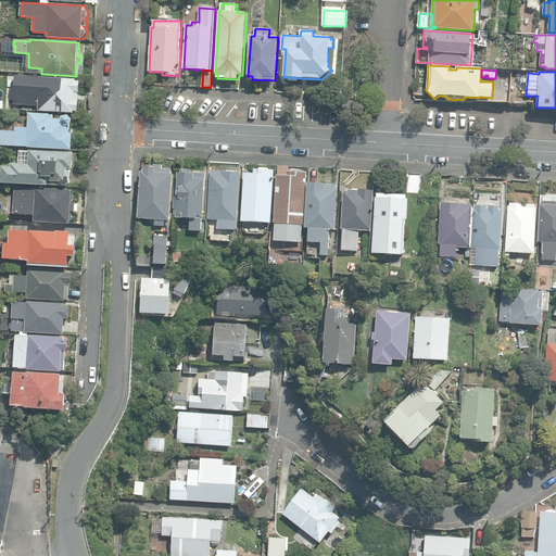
[(39,111),(75,113),(75,111),(78,111),(80,81),(76,81),(76,79),(27,77),(27,79),(14,78),(13,90),(17,90),(17,98),(25,99),(25,105),(39,106),(39,111)]
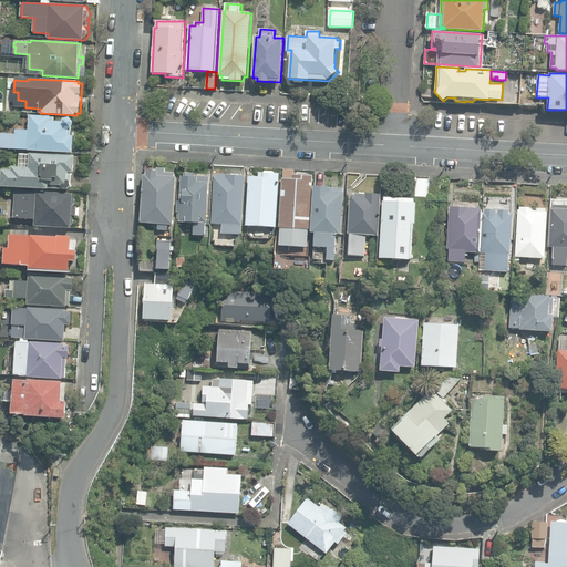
[(14,150),(73,153),(74,136),(71,136),(71,129),(73,122),(69,117),(63,120),(62,122),(54,121),(54,117),(29,115),(28,130),(16,130),(16,137),(4,137),(3,144),(0,144),(0,138),(0,137),(0,148),(3,150),(4,148),(14,148),(14,150)]
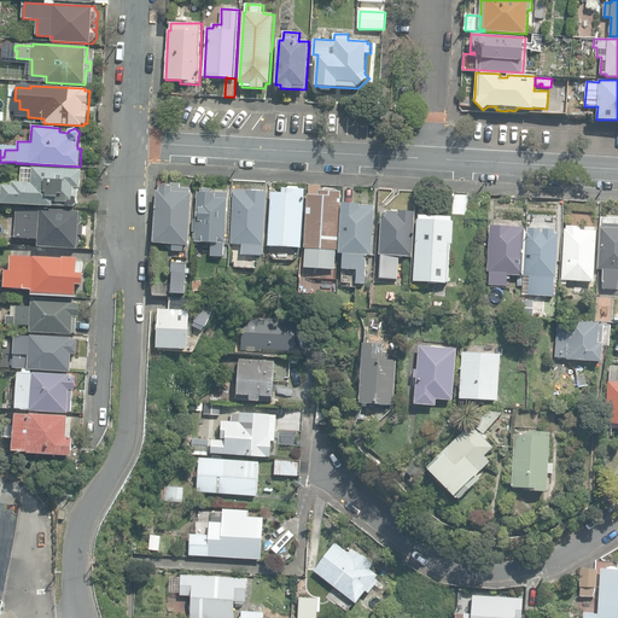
[(3,185),(1,204),(53,208),(54,202),(76,203),(76,197),(80,197),(80,188),(82,188),(83,169),(33,165),(31,182),(12,181),(12,185),(3,185)]
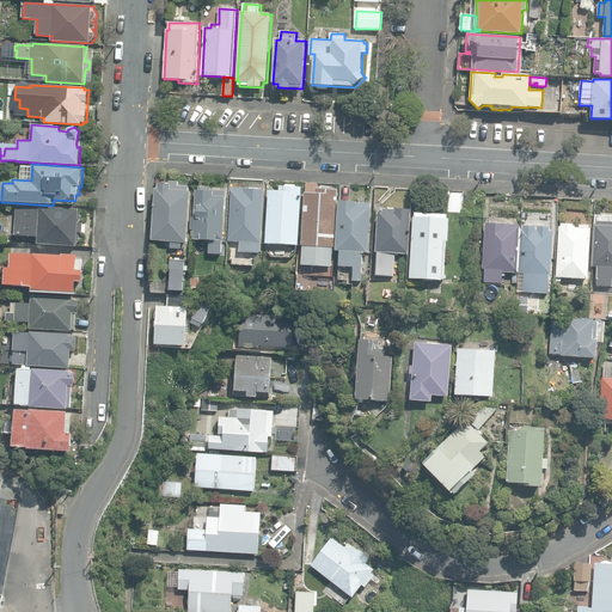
[(171,248),(182,249),(182,243),(187,243),(190,191),(189,191),(189,187),(178,187),(179,183),(170,182),(170,184),(159,184),(159,189),(157,189),(153,240),(171,242),(171,248)]
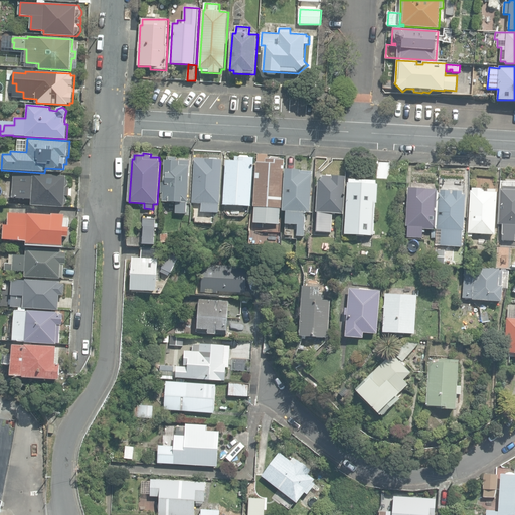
[(266,217),(280,218),(280,208),(283,208),(285,159),(281,159),(279,157),(272,157),(270,159),(268,158),(268,155),(259,154),(258,162),(255,162),(253,206),(267,207),(266,217)]
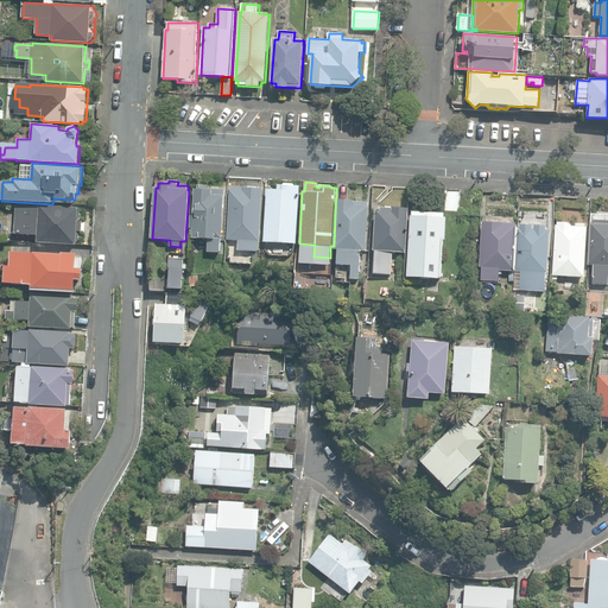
[(194,247),(208,248),(208,242),(219,244),(219,239),(222,239),(225,190),(213,189),(213,190),(209,190),(209,185),(198,185),(198,190),(195,189),(194,216),(191,215),(190,227),(192,227),(192,238),(194,238),(194,247)]
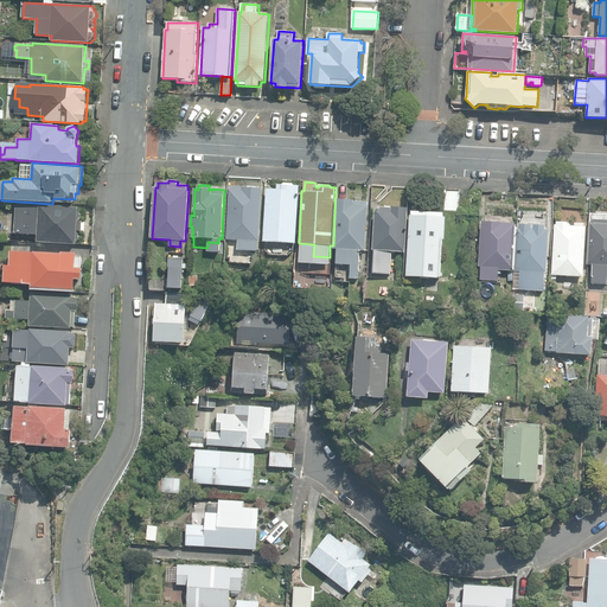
[(238,250),(259,250),(259,241),(260,241),(262,189),(243,187),(243,186),(230,186),(228,240),(238,240),(238,250)]
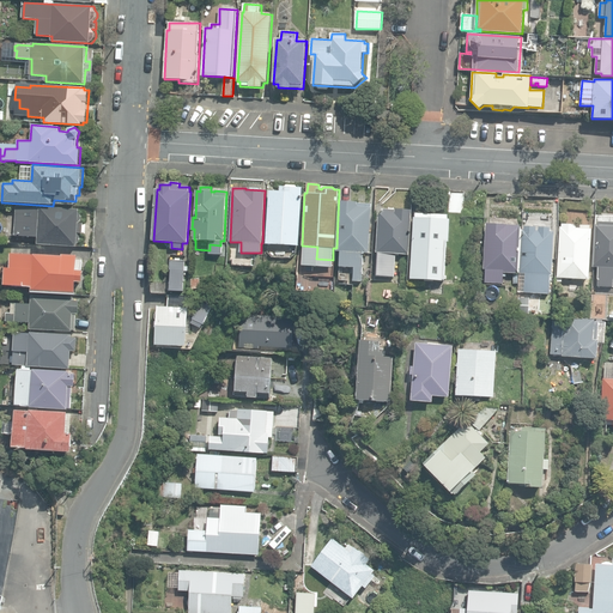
[(280,193),(268,192),(266,243),(299,246),(303,189),(280,188),(280,193)]
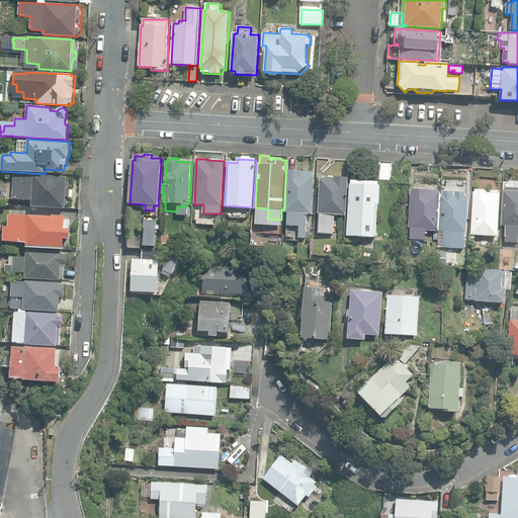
[(379,162),(379,177),(392,178),(393,162),(379,162)]
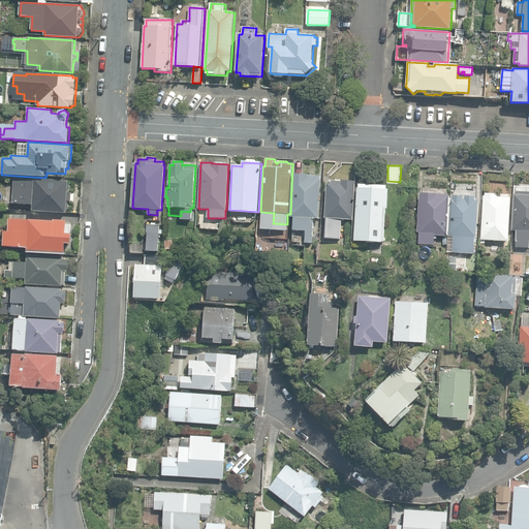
[(318,218),(320,176),(308,176),(308,174),(292,174),(290,216),(293,217),(292,230),(306,230),(305,243),(312,243),(314,218),(318,218)]
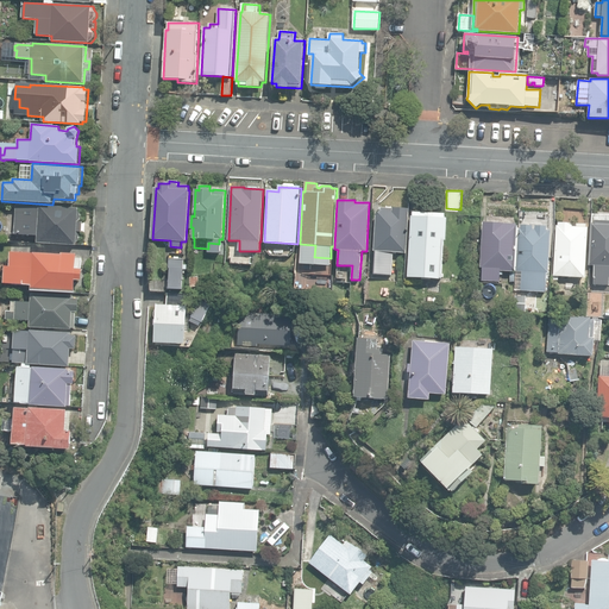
[(37,243),(76,245),(77,231),(81,231),(82,221),(77,221),(77,208),(39,206),(39,207),(16,206),(13,233),(38,236),(37,243)]
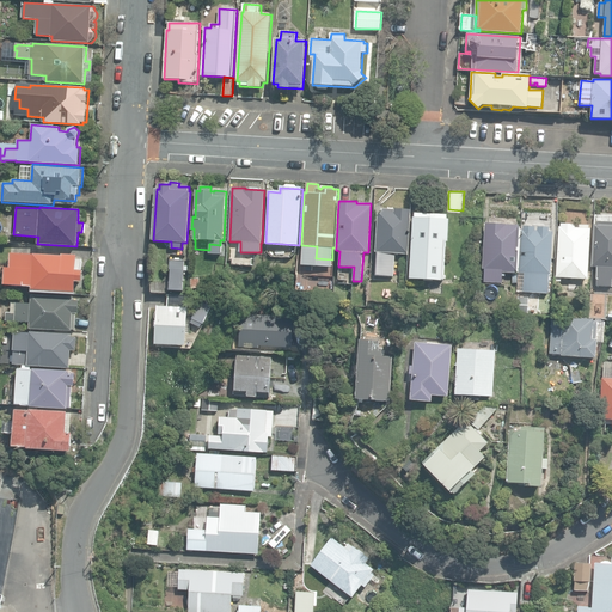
[(375,275),(395,276),(396,254),(409,254),(411,209),(384,208),(384,210),(379,216),(377,252),(378,252),(375,275)]
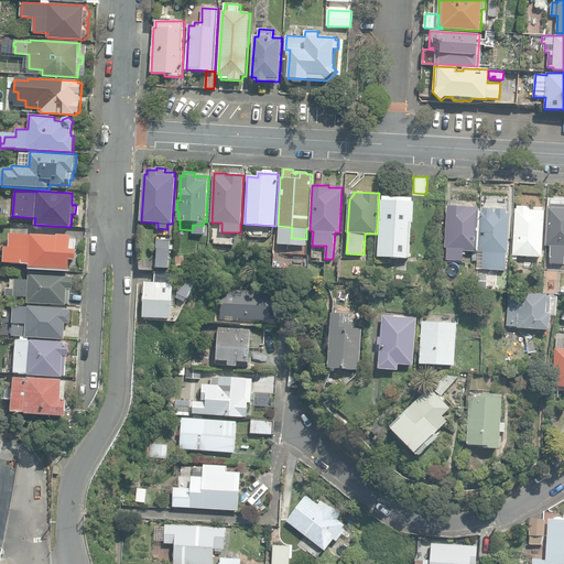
[(426,194),(413,193),(411,193),(411,197),(412,197),(411,224),(426,225),(427,194),(426,194)]
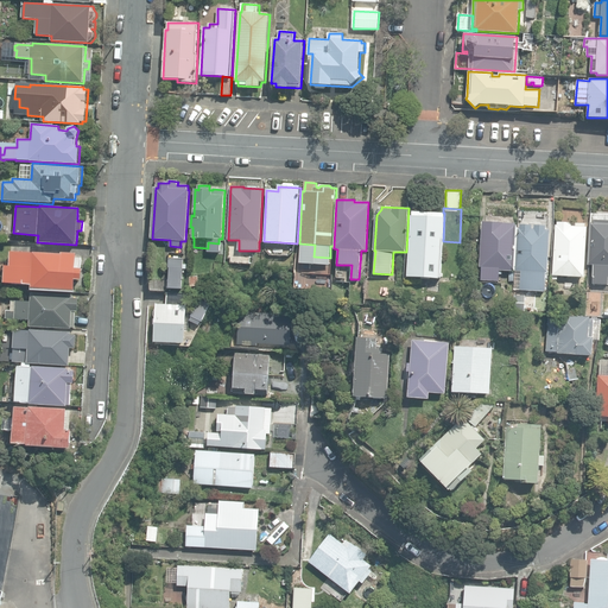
[(444,213),(443,213),(412,211),(412,216),(411,216),(407,277),(437,278),(437,283),(441,283),(442,258),(443,241),(444,213)]
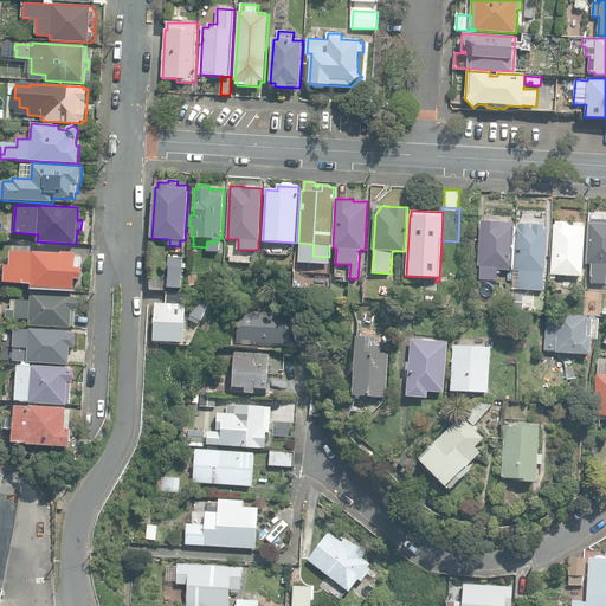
[(591,283),(605,283),(605,220),(592,219),(592,223),(588,223),(586,264),(592,264),(591,283)]
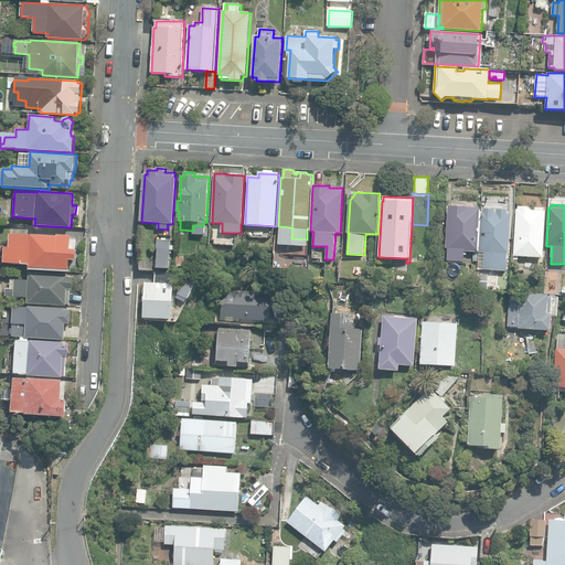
[(447,260),(464,262),(465,255),(466,255),(466,252),(477,252),(479,208),(448,206),(446,248),(448,248),(447,260)]
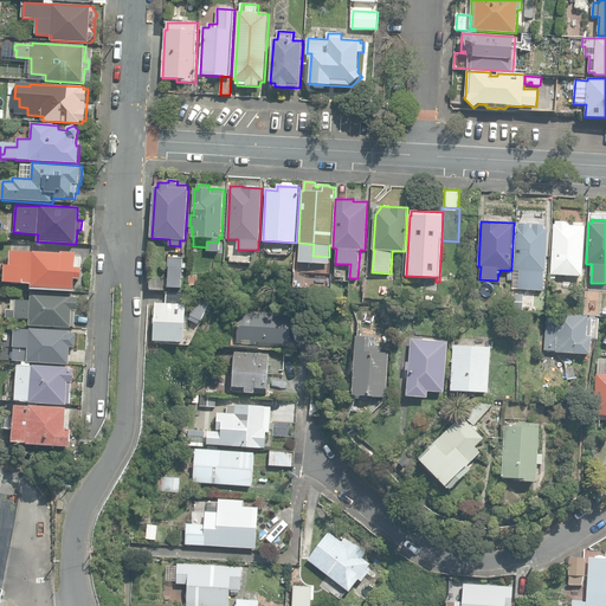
[(549,278),(555,278),(555,275),(582,276),(585,226),(584,226),(584,223),(555,221),(555,225),(554,225),(552,272),(549,272),(549,278)]
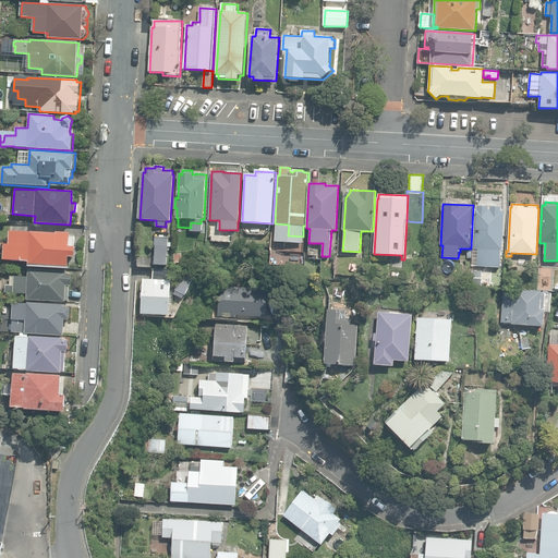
[(487,269),(492,270),(492,267),(500,267),(501,250),(502,251),(505,211),(501,210),(501,207),(489,207),(489,210),(488,210),(488,207),(476,206),(476,209),(475,209),(473,249),(478,250),(477,266),(487,267),(487,269)]
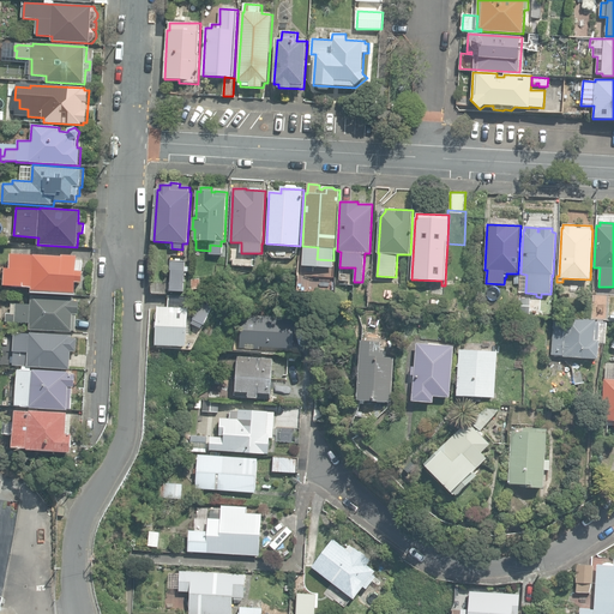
[(32,292),(76,294),(76,281),(82,281),(82,270),(77,270),(77,254),(62,254),(62,256),(11,253),(10,268),(5,268),(4,284),(32,286),(32,292)]
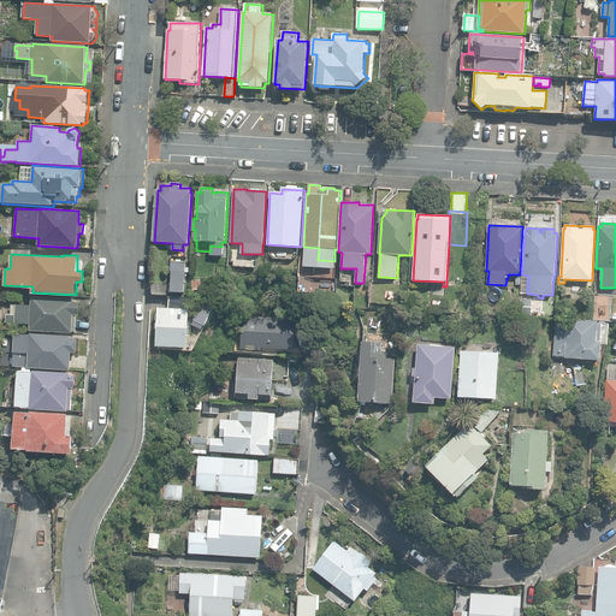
[(172,292),(185,292),(187,262),(171,261),(171,271),(172,271),(172,292)]
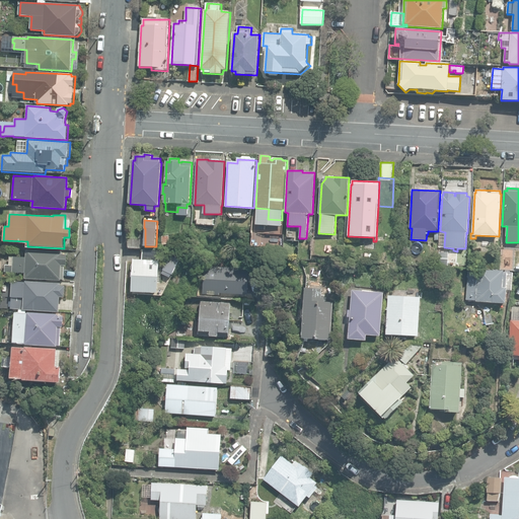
[(377,220),(376,241),(381,241),(381,240),(387,240),(388,221),(377,220)]
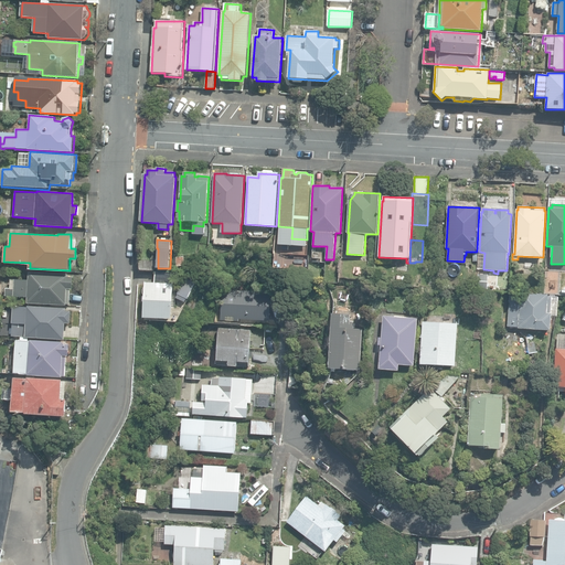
[(138,270),(153,272),(153,262),(139,259),(138,270)]
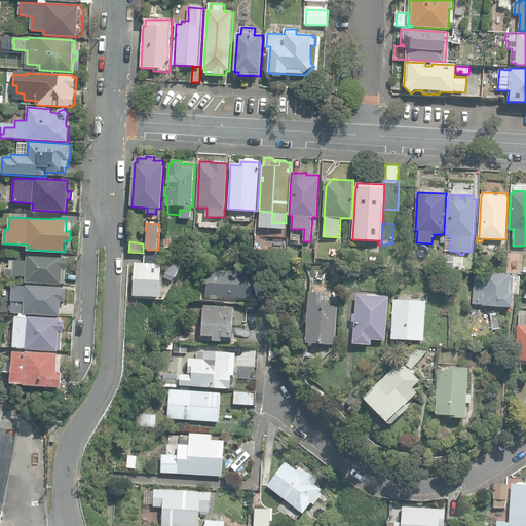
[(28,254),(28,261),(10,260),(10,268),(5,268),(5,276),(27,276),(26,283),(65,284),(66,270),(68,270),(68,258),(64,258),(64,255),(28,254)]
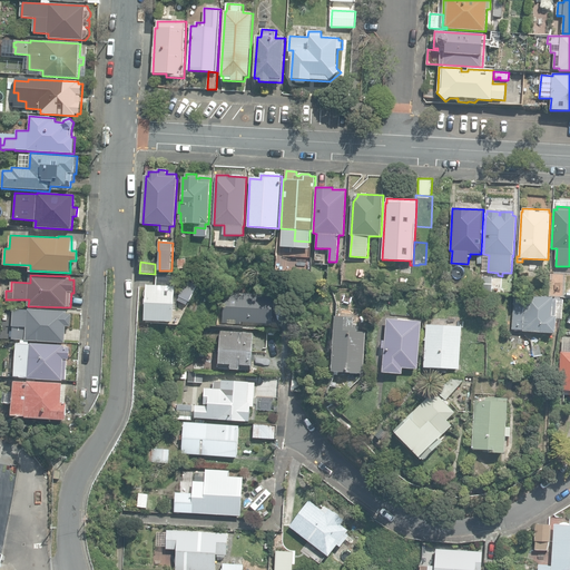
[(401,288),(412,288),(413,278),(401,278),(401,288)]
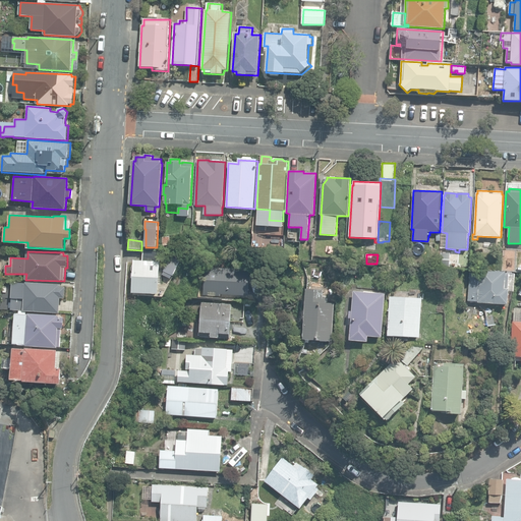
[(501,270),(513,270),(513,257),(504,257),(504,262),(502,262),(501,270)]
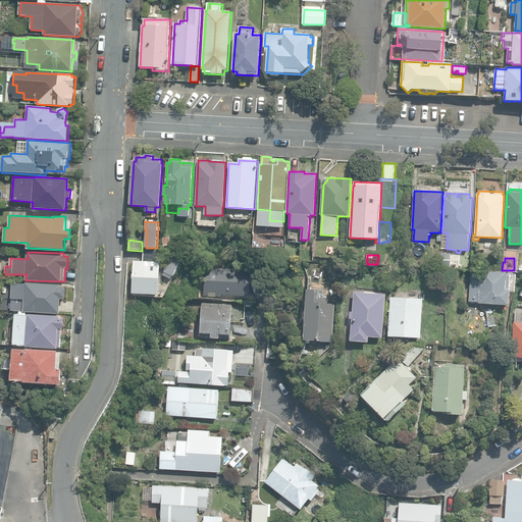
[(133,294),(158,295),(160,262),(159,262),(159,260),(148,259),(148,262),(135,261),(134,273),(131,273),(131,280),(134,280),(133,294)]
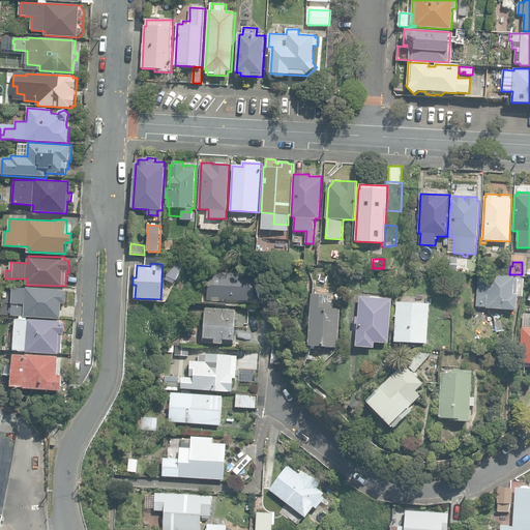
[(207,300),(225,301),(225,299),(254,301),(255,274),(209,271),(207,300)]
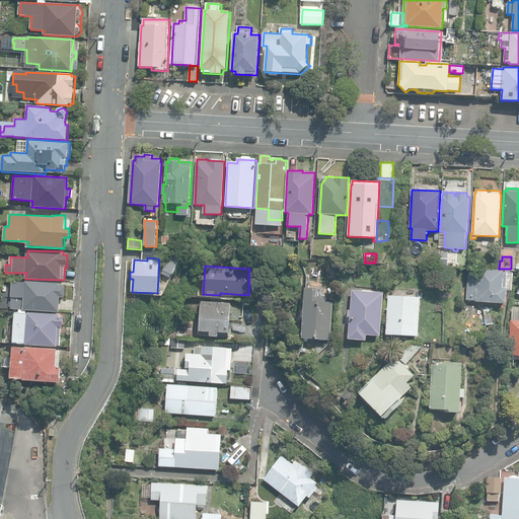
[(476,301),(505,304),(506,299),(507,298),(507,294),(506,292),(507,288),(506,288),(507,272),(504,272),(504,271),(478,269),(478,275),(470,275),(468,299),(476,300),(476,301)]
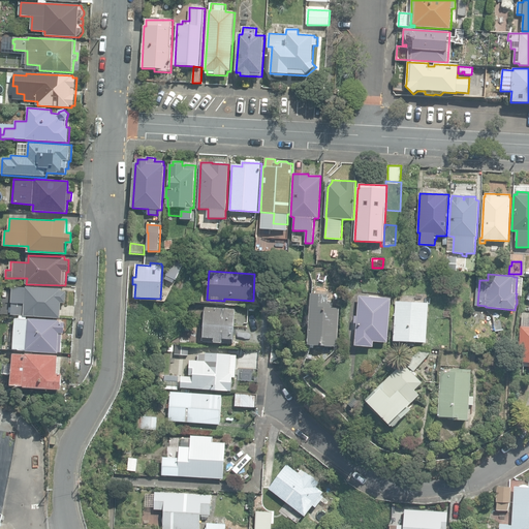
[(12,315),(60,317),(61,303),(66,303),(67,291),(62,291),(62,289),(23,287),(23,284),(13,283),(12,315)]
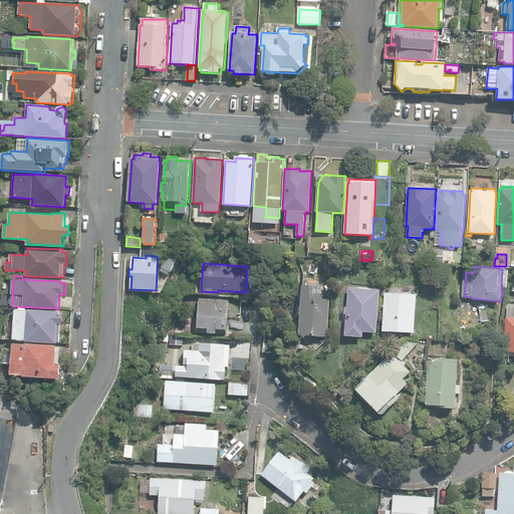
[(299,334),(327,336),(329,299),(321,299),(321,292),(318,292),(319,286),(302,285),(299,334)]
